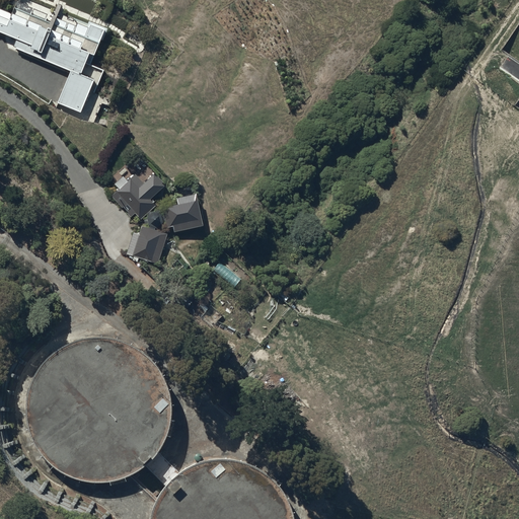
[(50,23),(14,8),(12,14),(0,9),(0,31),(17,40),(14,48),(71,71),(58,103),(81,114),(90,92),(93,94),(103,70),(91,65),(105,30),(89,23),(84,35),(55,23),(62,5),(58,3),(50,23)]
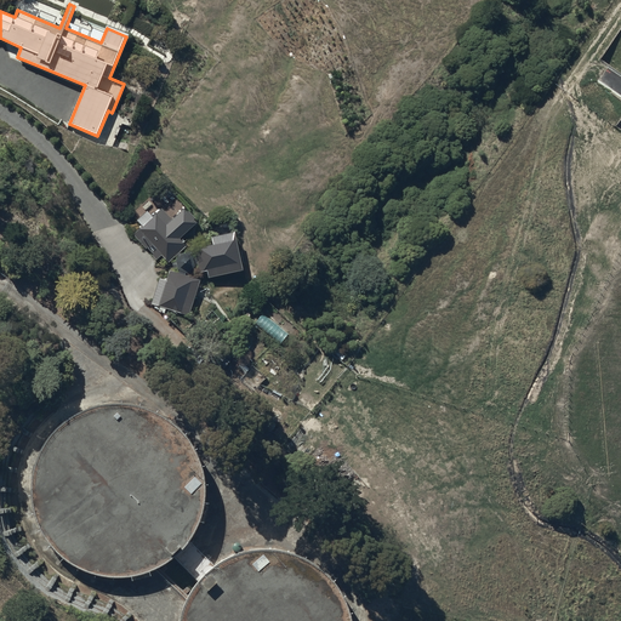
[(163,255),(169,262),(187,246),(180,238),(195,223),(193,220),(194,218),(188,211),(187,212),(184,210),(172,220),(161,208),(153,215),(148,210),(136,220),(141,226),(132,233),(157,260),(163,255)]
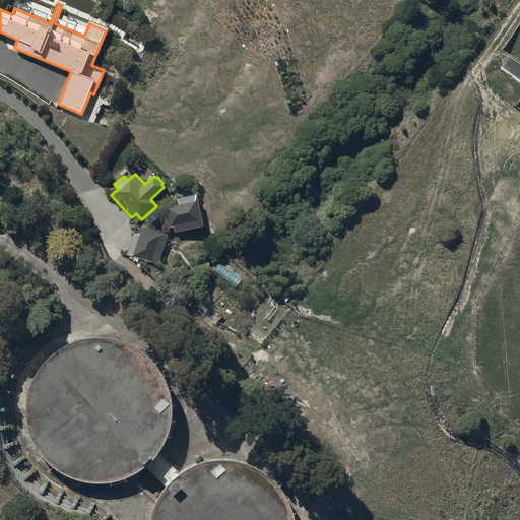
[(168,228),(174,226),(175,233),(203,226),(196,194),(177,198),(179,204),(168,206),(170,219),(167,220),(168,228)]
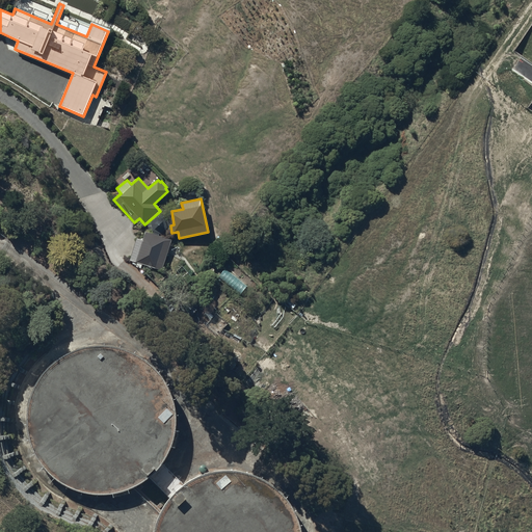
[(157,217),(151,222),(153,231),(161,234),(167,228),(165,220),(157,217)]
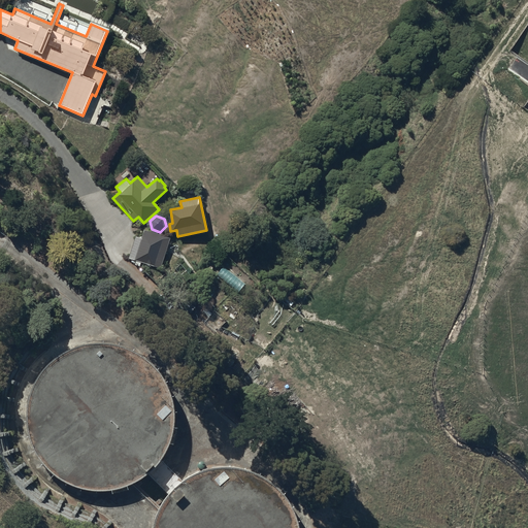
[(129,259),(161,268),(170,238),(144,230),(141,238),(135,237),(129,259)]
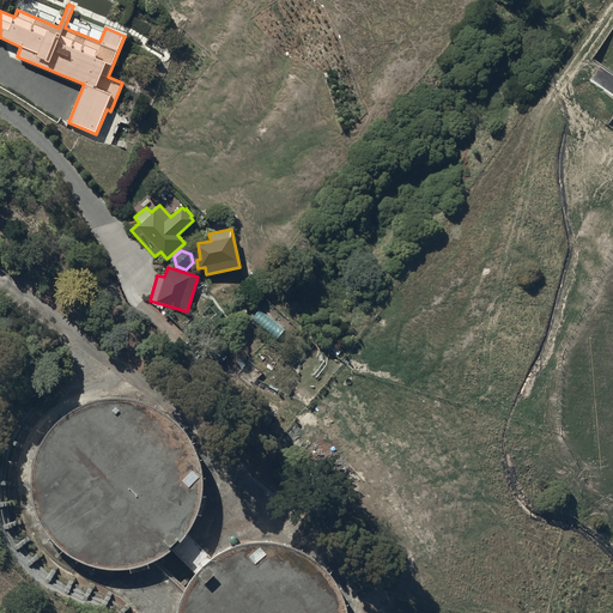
[(28,523),(53,558),(92,578),(135,578),(174,558),(199,521),(204,478),(188,437),(155,410),(113,399),(70,410),(37,439),(23,480),(28,523)]
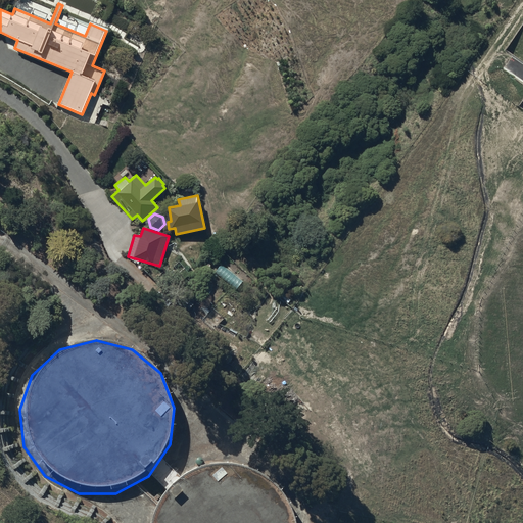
[(293,522),(284,498),(256,474),(220,466),(184,475),(156,500),(147,522),(293,522)]
